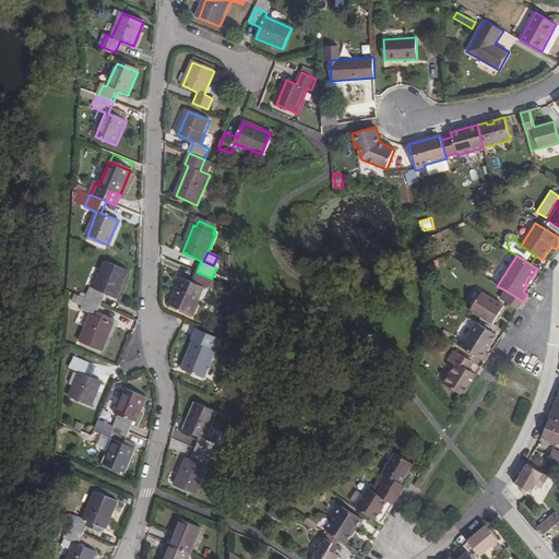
[(91,288),(86,299),(102,305),(106,294),(116,297),(127,272),(106,262),(94,288),(91,288)]
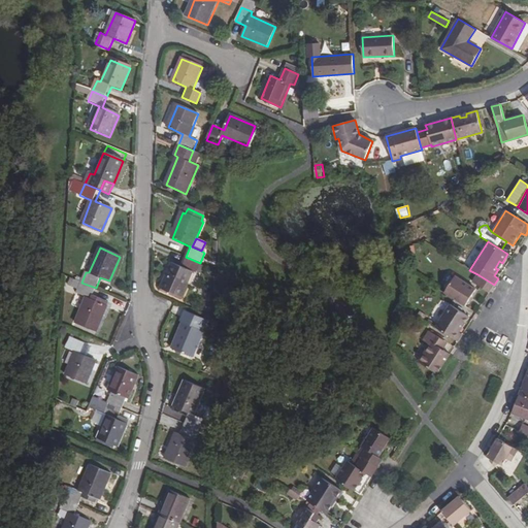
[(171,264),(160,289),(182,298),(192,272),(195,273),(200,263),(186,257),(180,267),(171,264)]
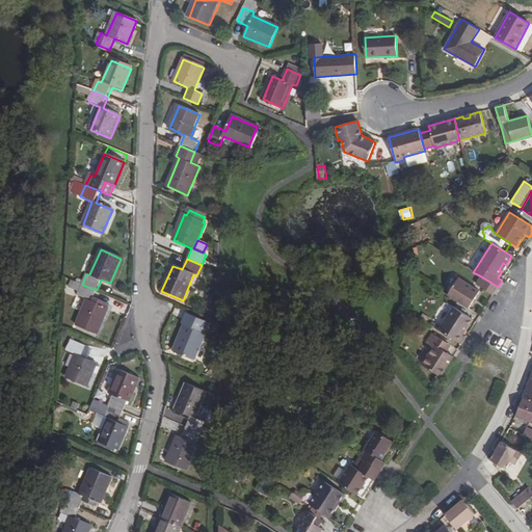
[(498,287),(481,276),(476,284),(493,295),(498,287)]
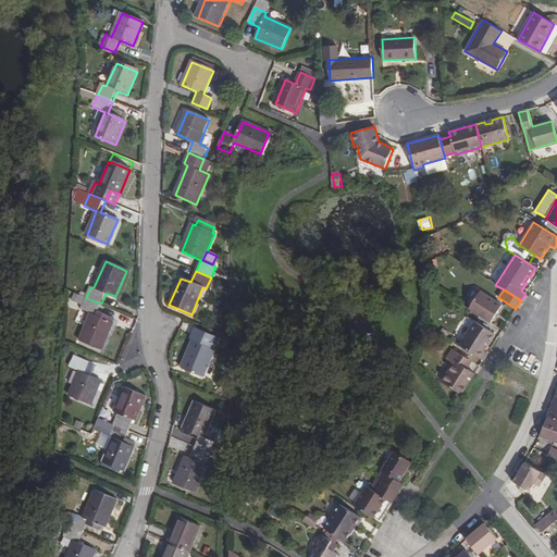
[(491,323),(503,305),(481,291),(468,309),(491,323)]
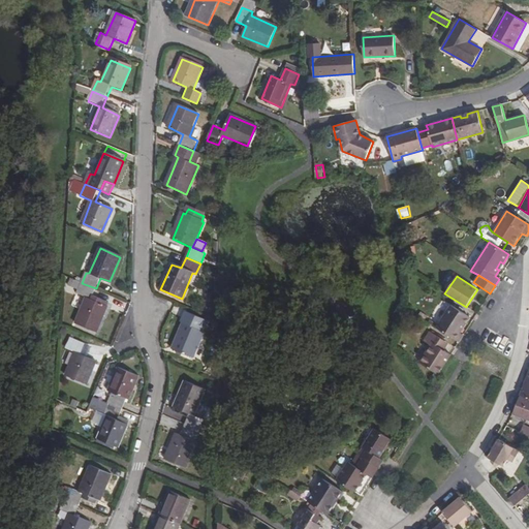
[(88,299),(76,324),(96,333),(107,307),(91,300),(96,288),(82,283),(78,293),(88,299)]
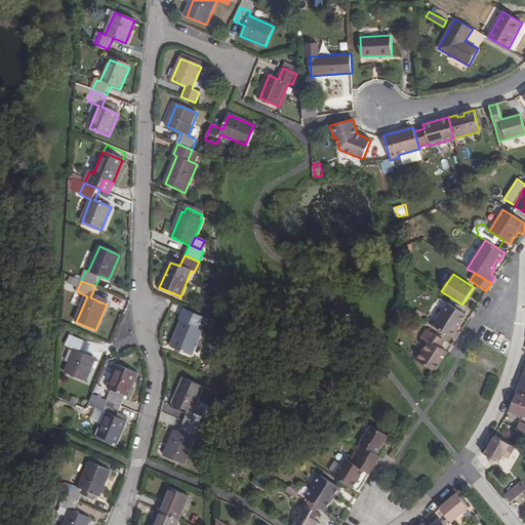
[(183,318),(170,347),(191,356),(202,327),(194,323),(199,312),(185,306),(178,317),(183,318)]
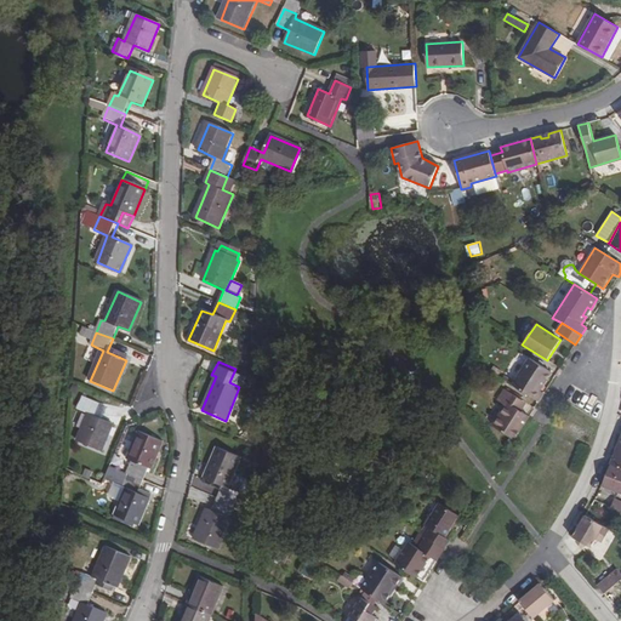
[(540,391),(552,372),(534,362),(517,388),(539,402),(543,393),(540,391)]
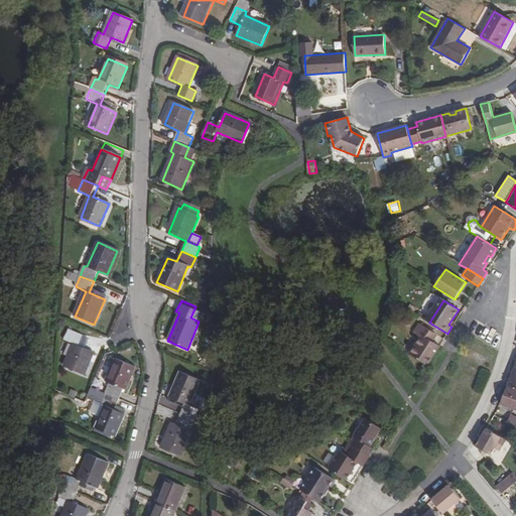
[(427,365),(439,346),(432,342),(429,339),(433,333),(419,324),(413,333),(420,338),(409,354),(427,365)]
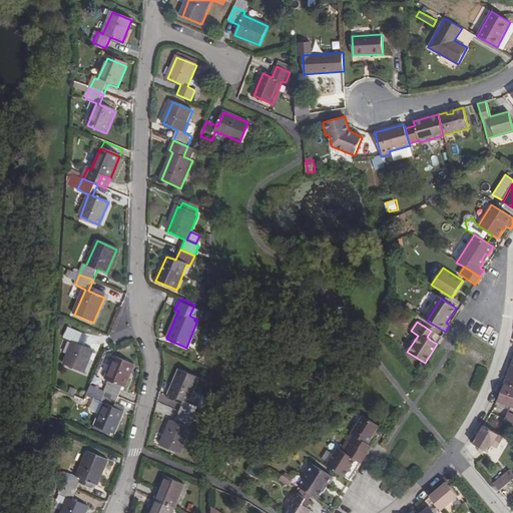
[(73,342),(64,364),(83,372),(93,350),(79,344),(82,335),(69,328),(64,338),(73,342)]
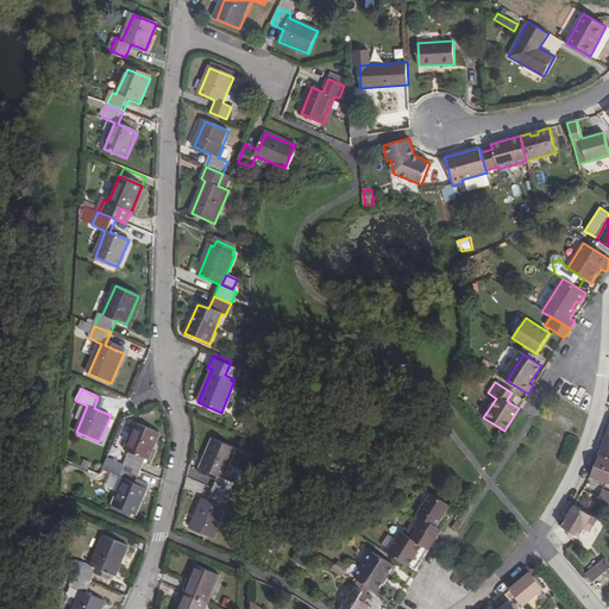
[(127,451),(121,464),(138,471),(143,458),(146,459),(158,433),(136,422),(123,450),(127,451)]
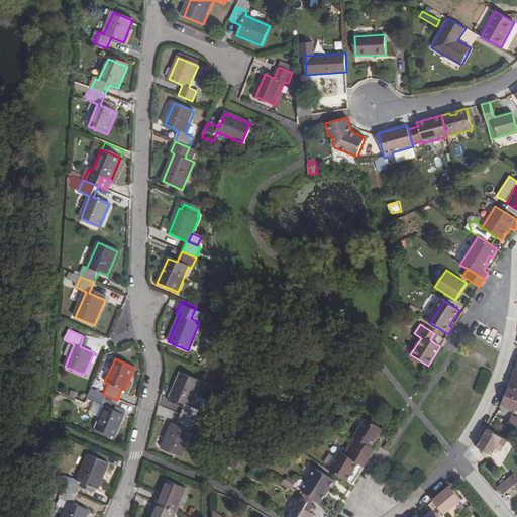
[(516,364),(508,387),(516,390),(516,364)]
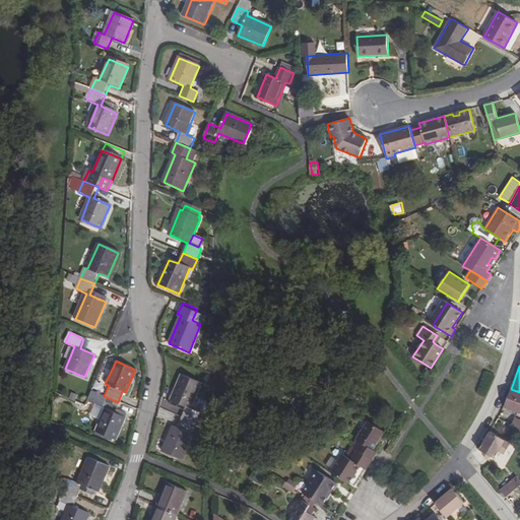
[(185,408),(181,417),(195,424),(199,413),(192,409),(202,385),(182,377),(172,401),(185,408)]
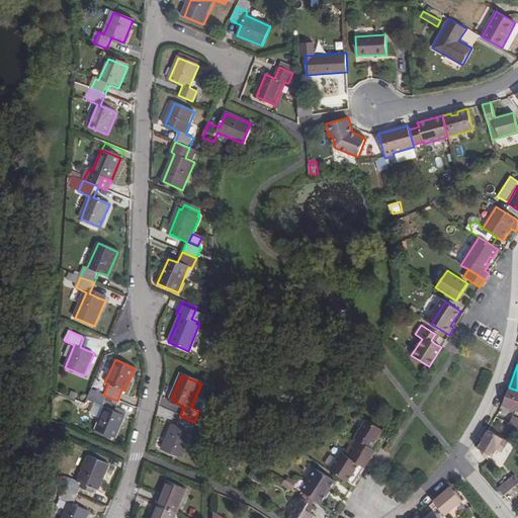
[(517,391),(509,387),(502,405),(517,411),(517,391)]
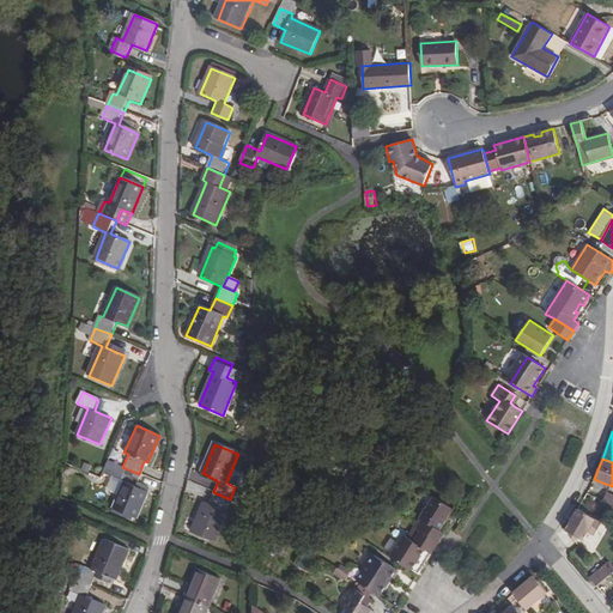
[(125,483),(113,510),(135,520),(147,493),(133,486),(139,474),(122,467),(117,479),(125,483)]
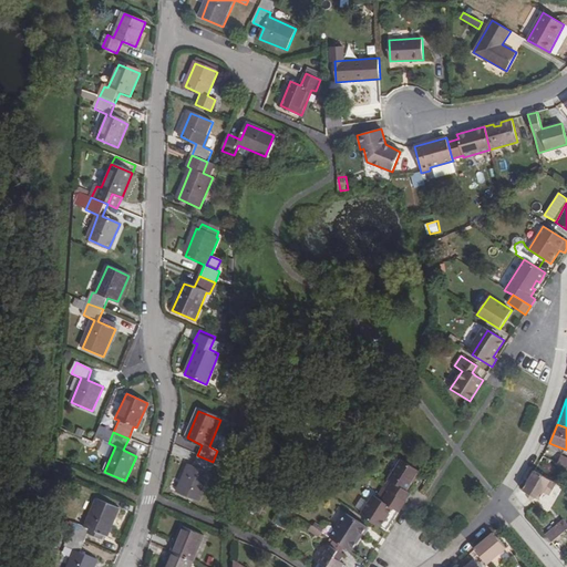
[(189,466),(178,494),(200,503),(212,475),(208,473),(213,462),(197,455),(193,467),(189,466)]
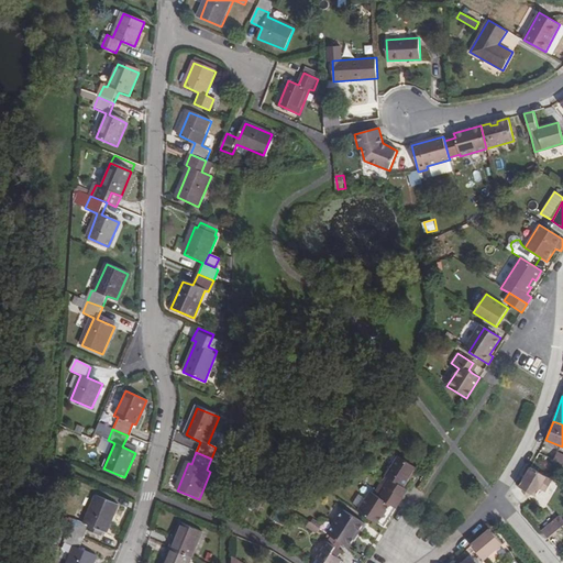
[(562,455),(556,453),(553,461),(562,464),(562,455)]
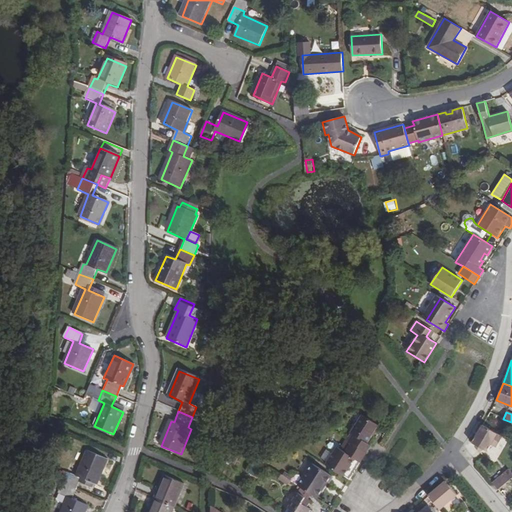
[(354,436),(351,442),(367,452),(371,445),(367,443),(378,425),(362,415),(350,433),(354,436)]
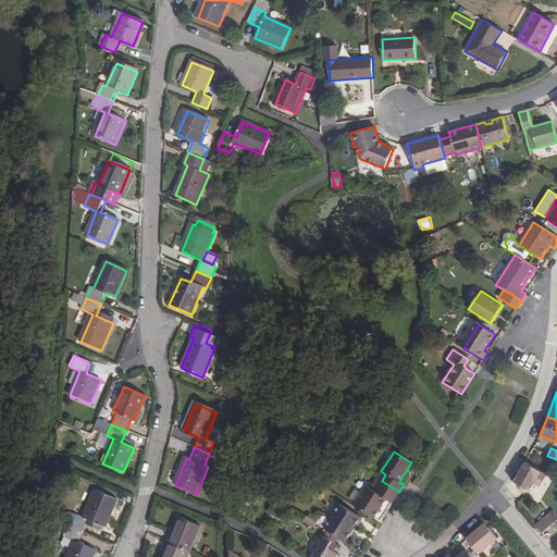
[(524,462),(514,482),(530,492),(534,483),(541,486),(547,475),(524,462)]
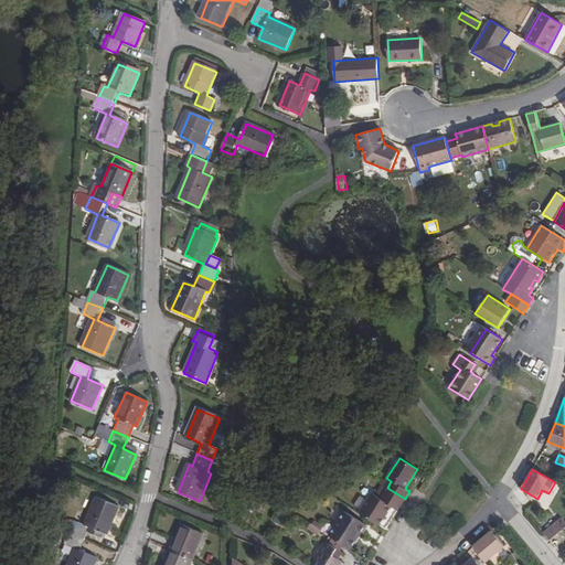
[(364,504),(360,513),(380,525),(392,507),(397,510),(405,499),(387,488),(381,499),(372,493),(364,504)]
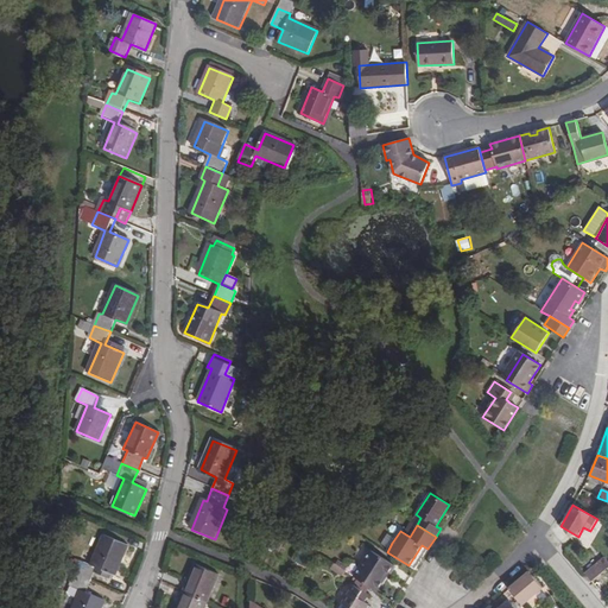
[(76,575),(93,582),(96,574),(109,578),(112,575),(115,576),(127,546),(103,537),(90,567),(82,562),(76,575)]
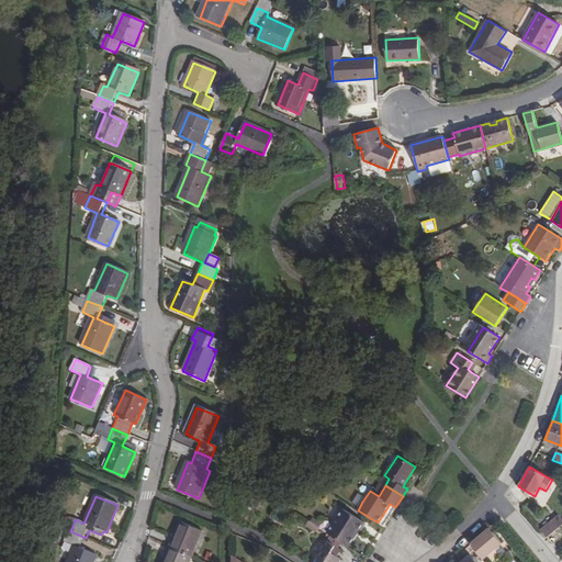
[(355,497),(349,505),(358,510),(362,502),(355,497)]
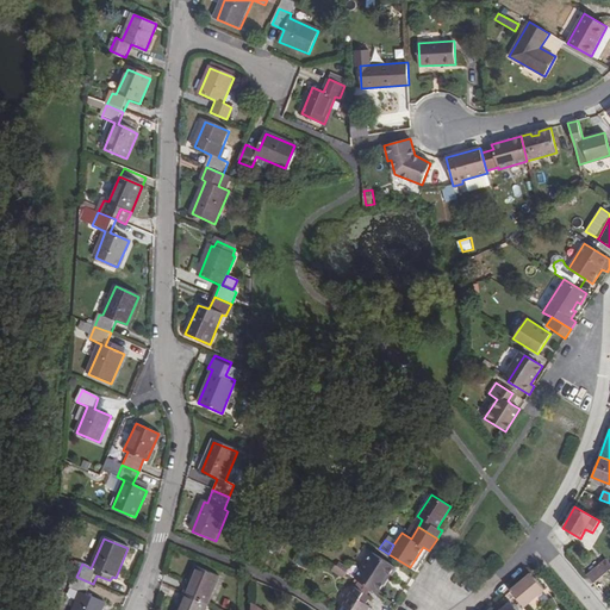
[(372,553),(355,579),(375,591),(387,573),(390,574),(396,567),(372,553)]
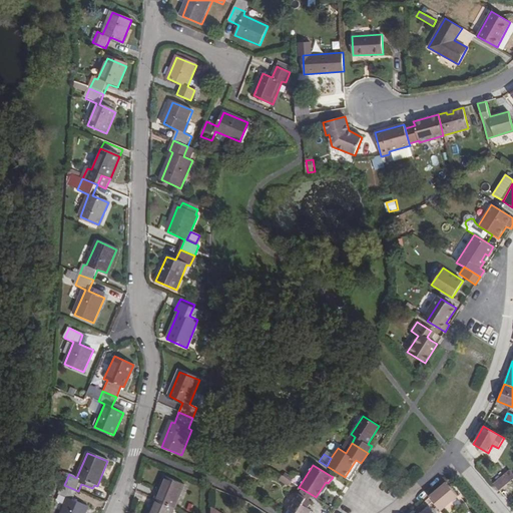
[(512,474),(509,470),(493,483),(499,490),(512,478),(512,474)]
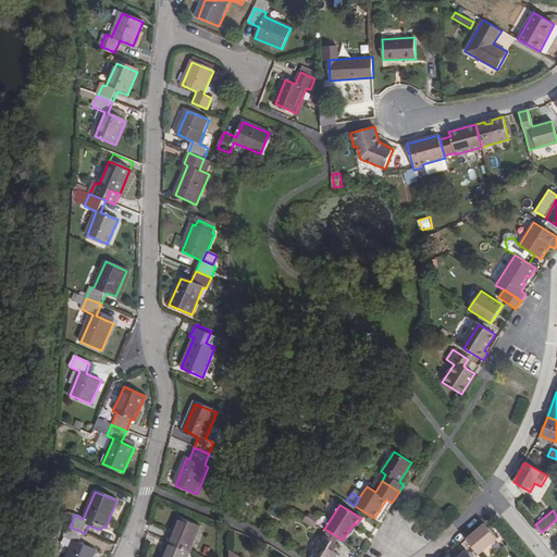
[(181,518),(170,543),(192,552),(202,528),(181,518)]
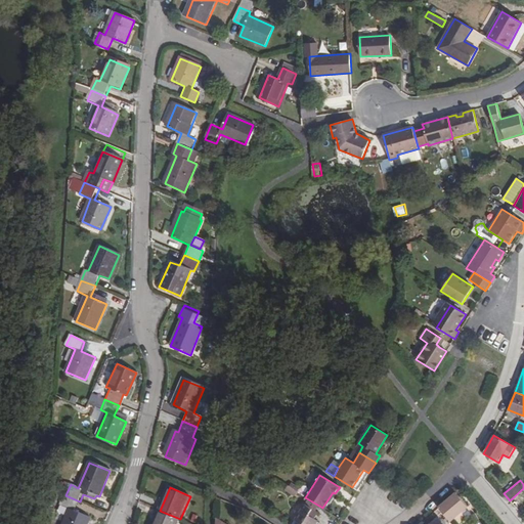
[(333,492),(322,508),(324,510),(335,493),(333,492)]
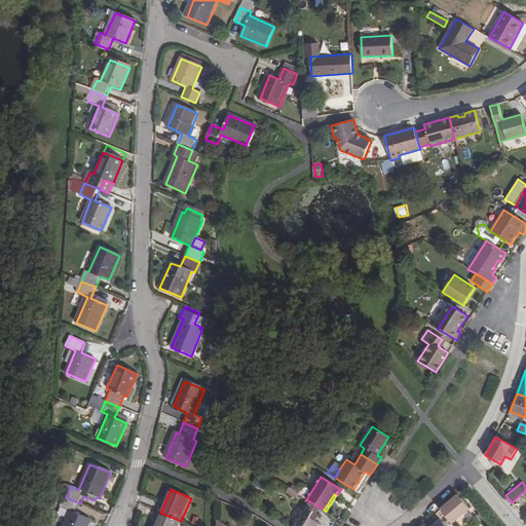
[(457,494),(440,510),(452,523),(470,509),(461,498),(457,494)]
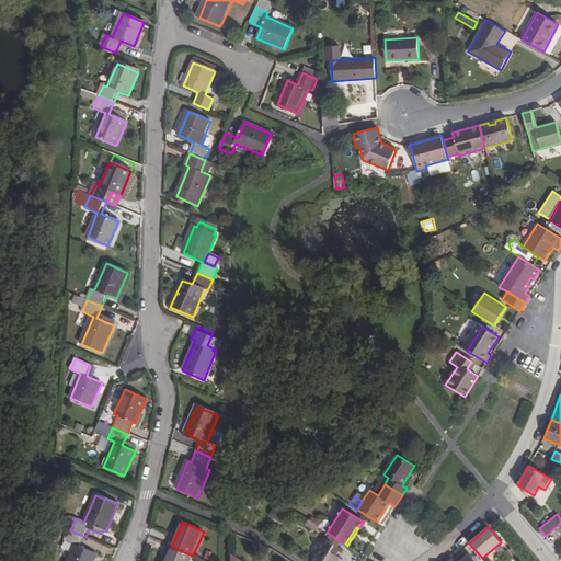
[(70,530),(66,541),(75,546),(67,560),(93,560),(96,556),(81,548),(86,537),(70,530)]
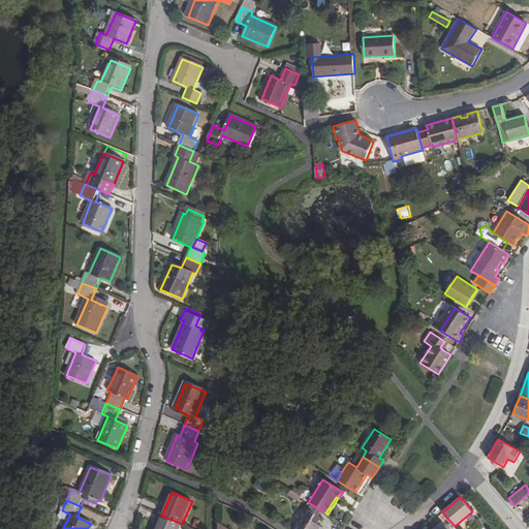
[(308,508),(298,525),(300,527),(299,528),(318,528),(321,526),(317,524),(321,518),(308,508)]
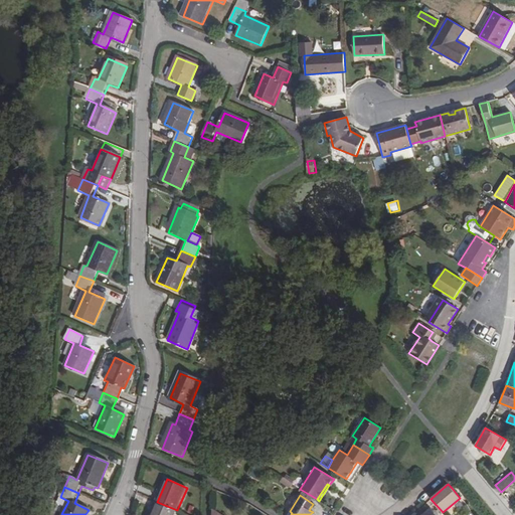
[(151,514),(174,514),(177,510),(157,502),(151,514)]
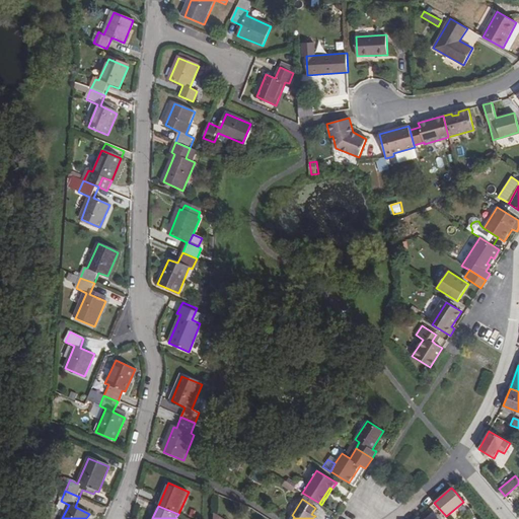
All buildings are outlined.
